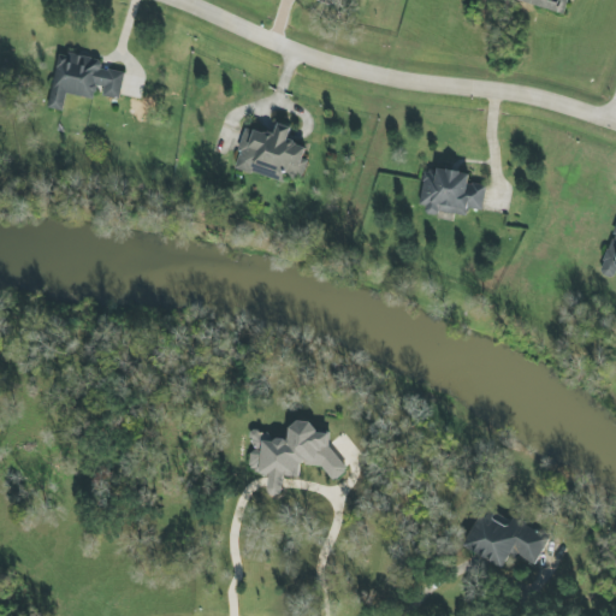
[(562,12),(564,0),(519,0),(519,1),(562,12)]
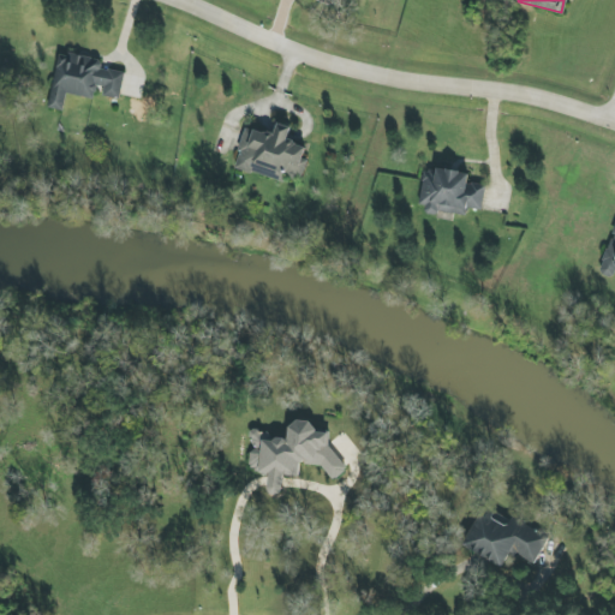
[(48,108),(63,112),(66,94),(96,100),(97,95),(119,100),(124,73),(100,69),(102,61),(59,53),(48,108)]
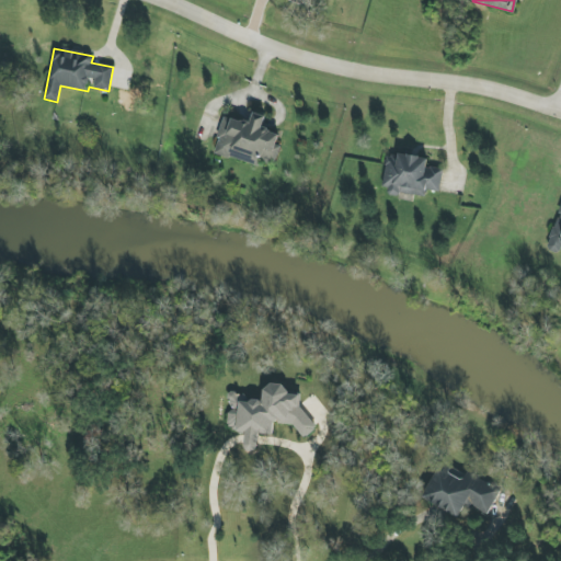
[(214,153),(259,167),(260,160),(274,164),(282,134),(263,129),(266,116),(253,113),(251,124),(224,116),(214,153)]
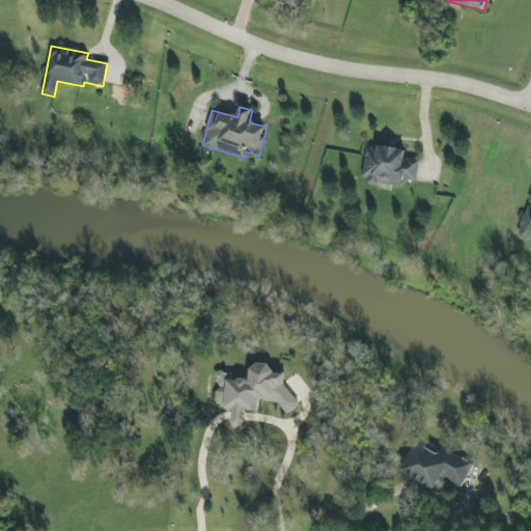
[(419,160),(404,158),(406,151),(366,144),(360,180),(401,188),(402,179),(416,182),(419,160)]
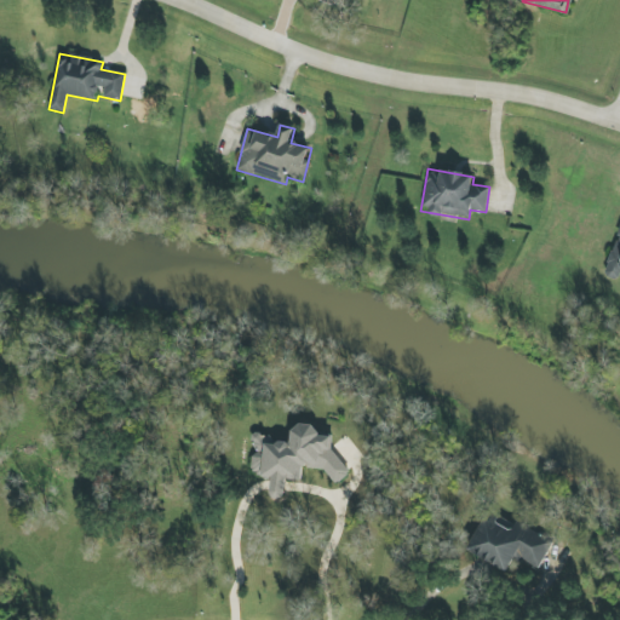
[(251,469),(259,477),(271,478),(271,495),(286,495),(286,481),(303,482),(303,469),(321,469),(337,486),(350,472),(331,452),(332,437),(322,437),(311,425),(299,425),(291,432),(291,443),(274,443),(267,435),(253,435),(253,457),(251,459),(251,469)]
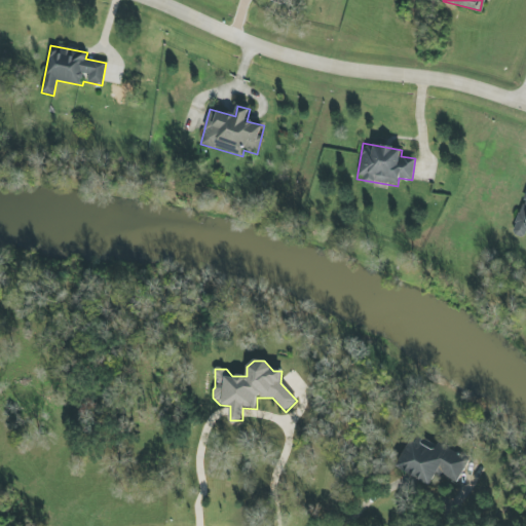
[(468,458),(415,436),(400,471),(433,485),(437,476),(457,484),(468,458)]
